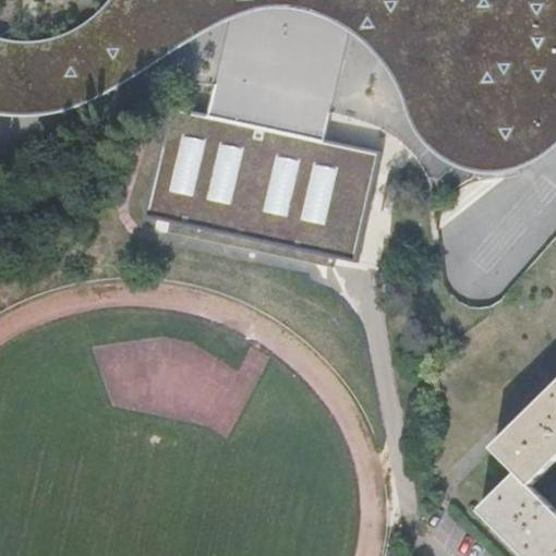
[(0,0),(0,112),(41,112),(74,105),(101,92),(136,71),(183,39),(227,15),(275,4),(310,11),(348,29),(379,60),(397,88),(417,131),(428,145),(444,157),(463,166),(485,170),(506,168),(528,161),(555,137),(555,0),(0,0)]
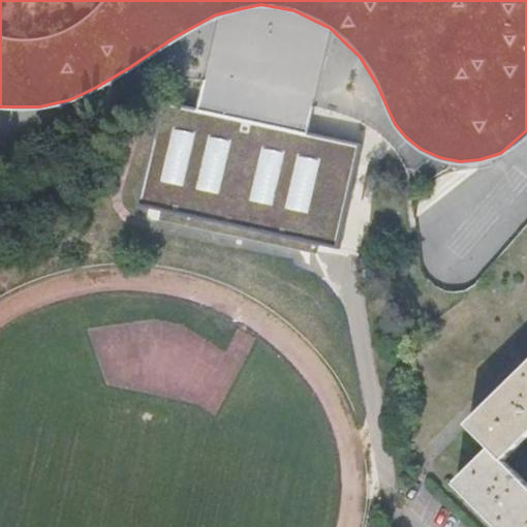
[(260,4),(215,14),(194,107),(305,132),(330,28),(293,10),(260,4)]
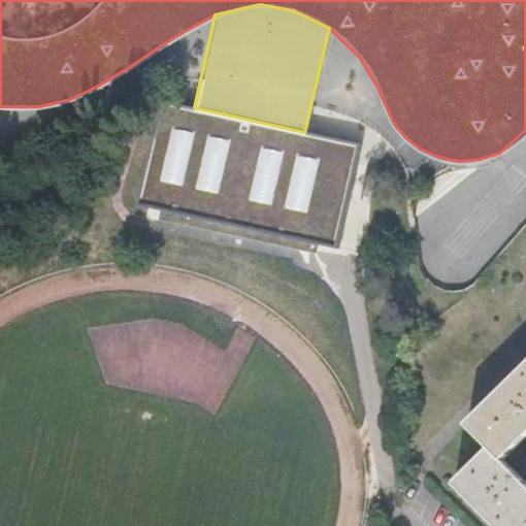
[(355,143),(304,132),(194,107),(160,100),(137,201),(332,244),(355,143)]
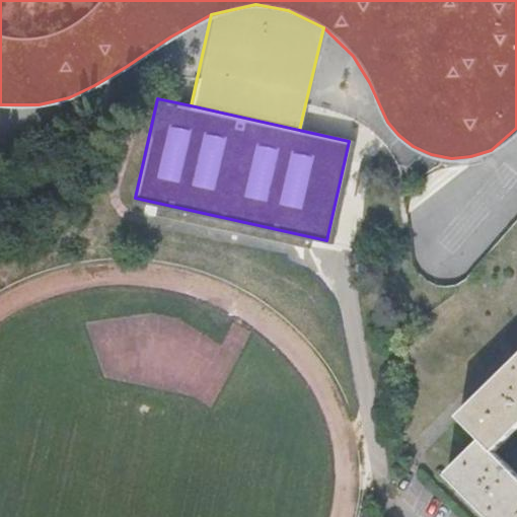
[(303,128),(357,135),(360,113),(306,105),(303,128)]
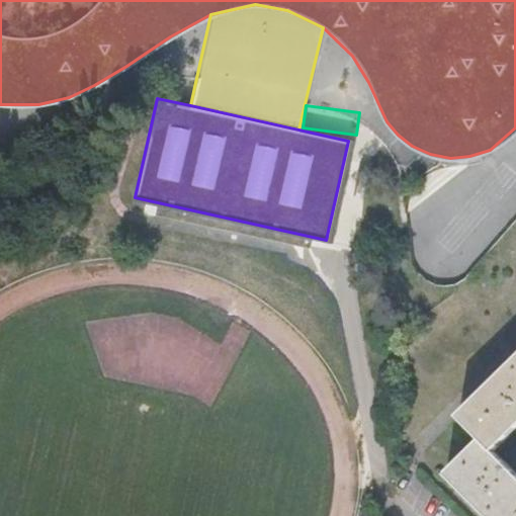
[(444,471),(489,515),(515,515),(515,471),(494,448),(515,425),(515,354),(456,414),(479,434),(444,471)]
